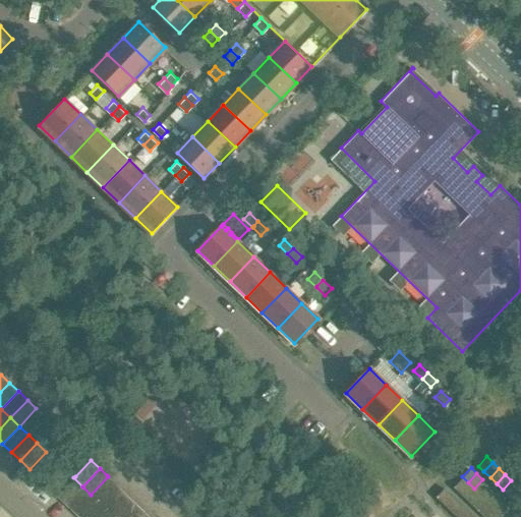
[(108,476),(91,495),(100,503),(117,485),(116,484),(108,476)]
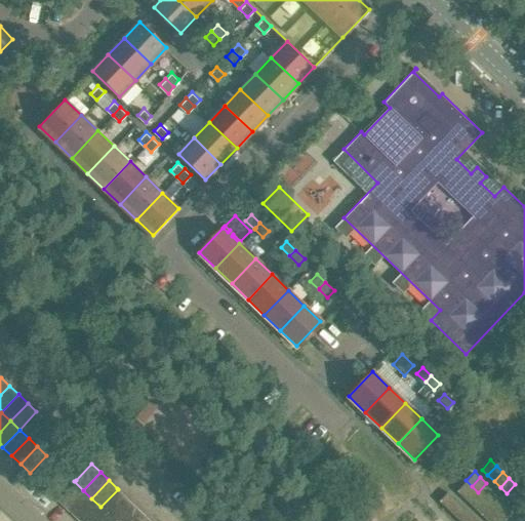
[(466,480),(456,489),(462,495),(472,486),(466,480)]
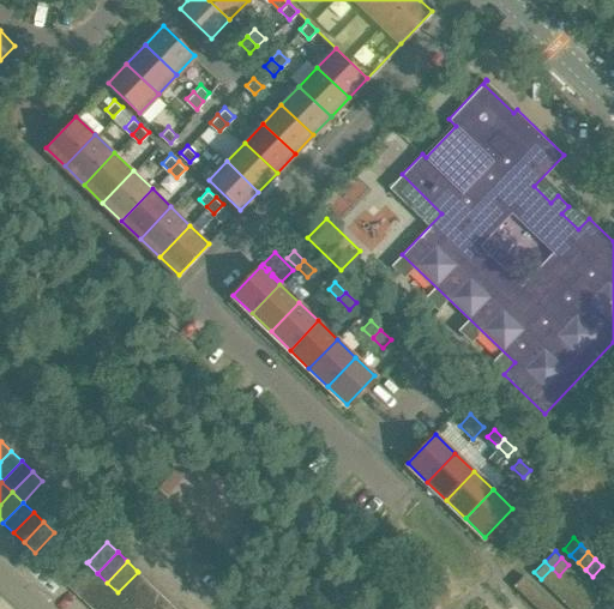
[(86,562),(67,584),(78,594),(97,573),(86,562)]
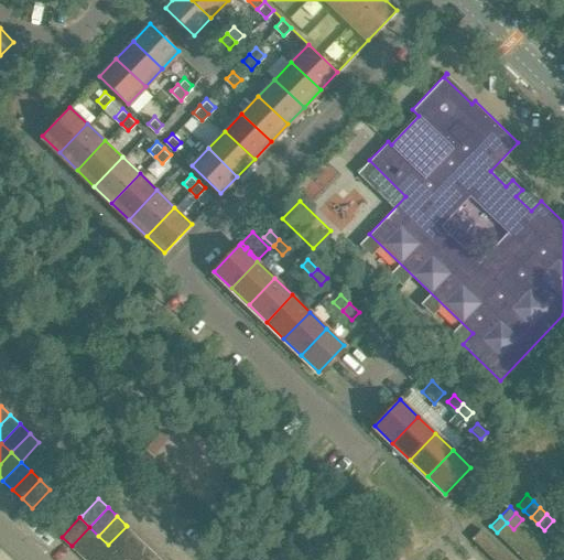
[(522,519),(513,529),(520,535),(529,525),(522,519)]
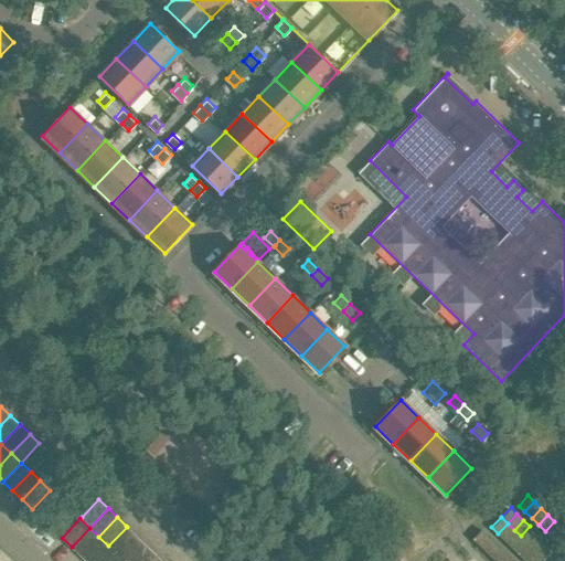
[(554,521),(545,531),(552,538),(561,527),(554,521)]
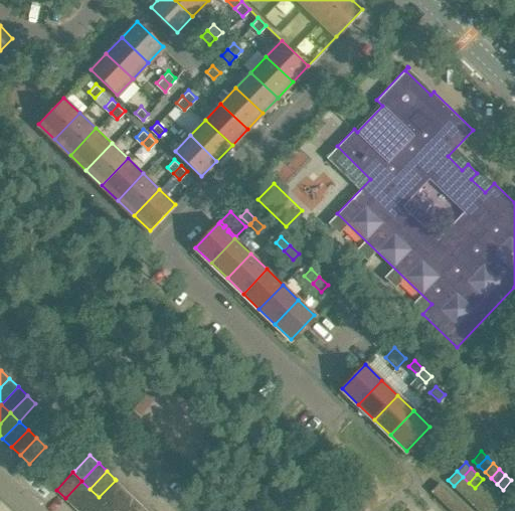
[(463,477),(454,486),(460,492),(469,483),(463,477)]
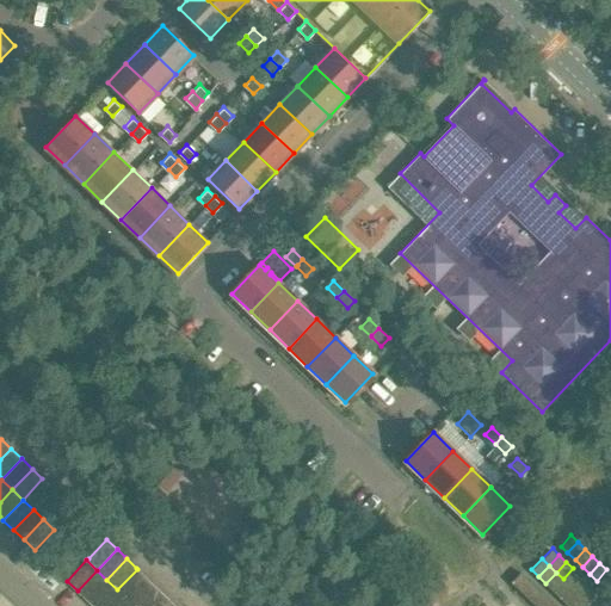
[(573,568),(563,579),(571,586),(580,575),(573,568)]
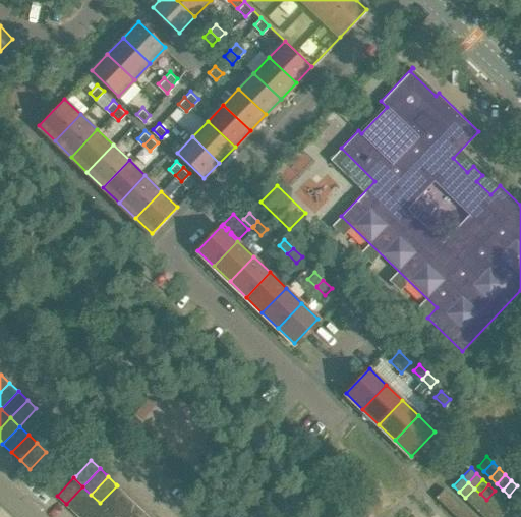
[(117,485),(100,503),(109,511),(126,494),(117,485)]
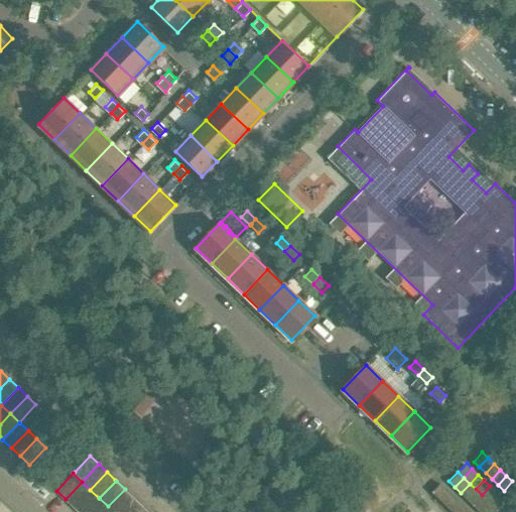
[(440,481),(431,491),(436,496),(445,487),(440,481)]
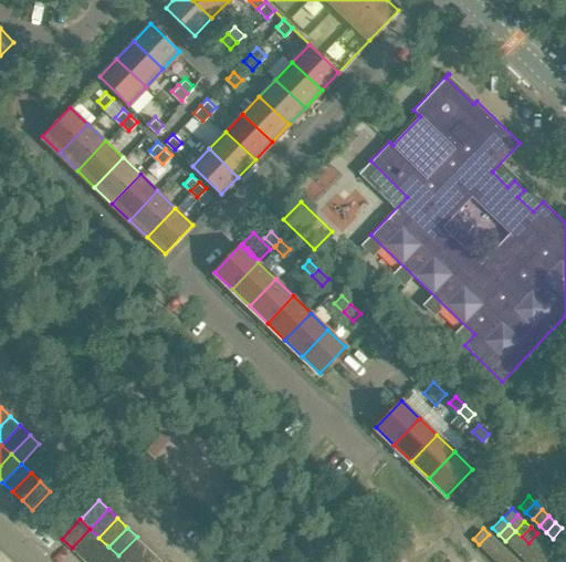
[(565,531),(562,528),(553,539),(559,544),(565,537),(565,531)]
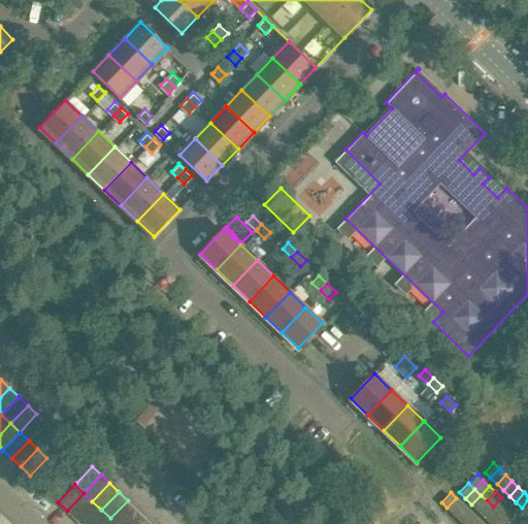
[(84,493),(67,511),(74,518),(75,519),(92,501),(84,493)]
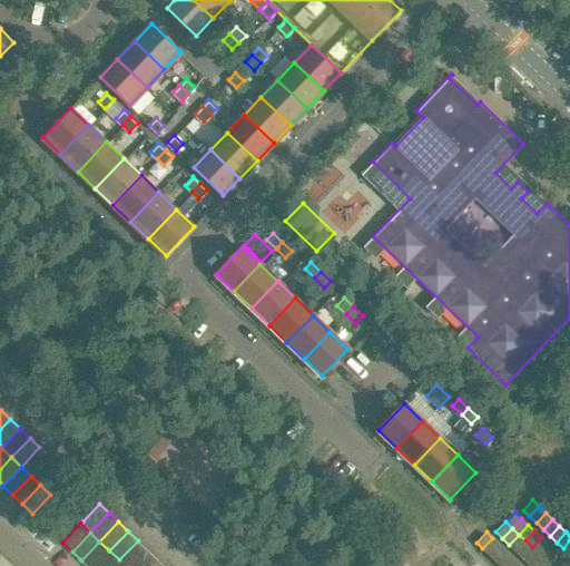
[(519,535),(509,545),(516,550),(526,540),(519,535)]
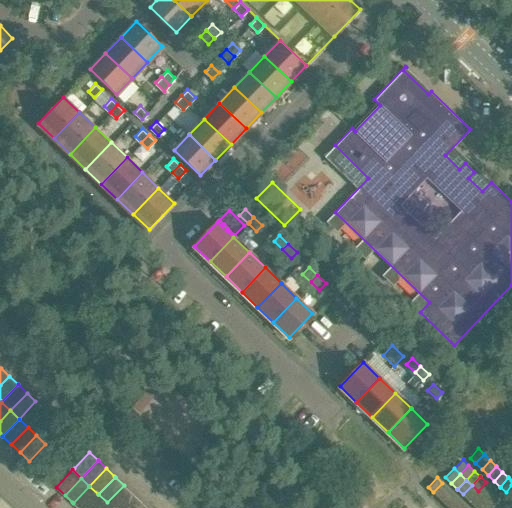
[(486,482),(478,491),(483,497),(492,488),(486,482)]
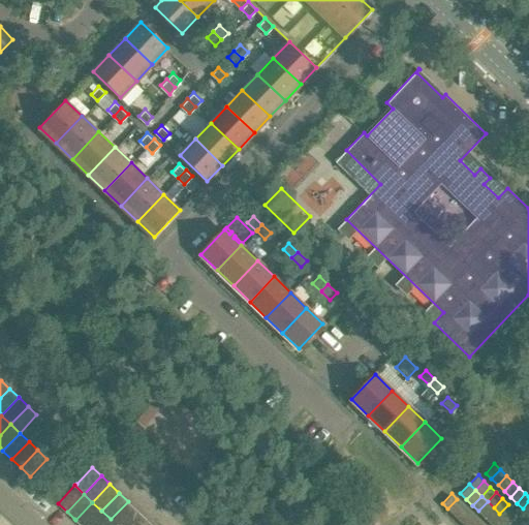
[(457,499),(447,508),(454,515),(463,505),(457,499)]
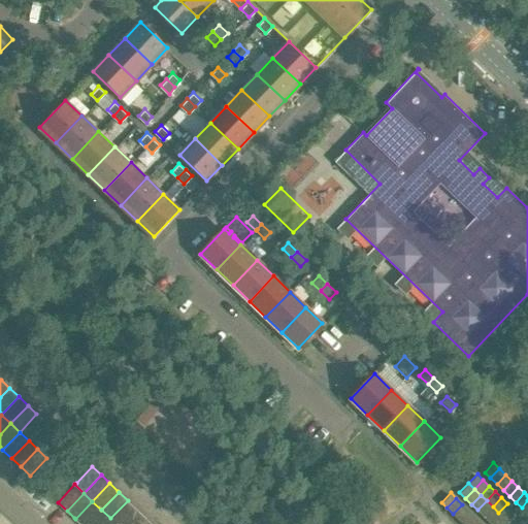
[(128,500),(110,518),(116,523),(122,523),(137,510),(128,500)]
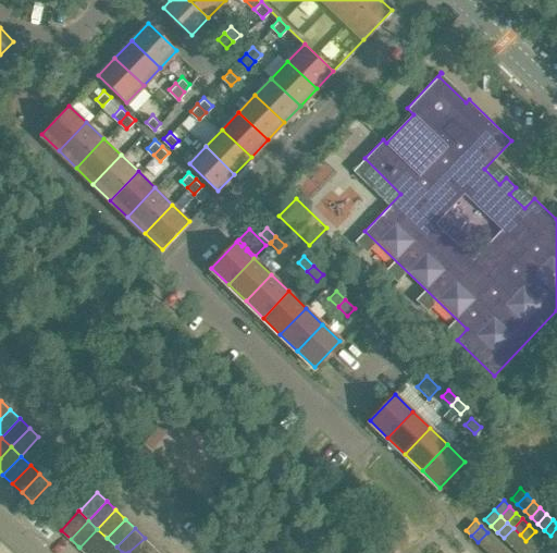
[(514,528),(504,538),(510,544),(520,535),(514,528)]
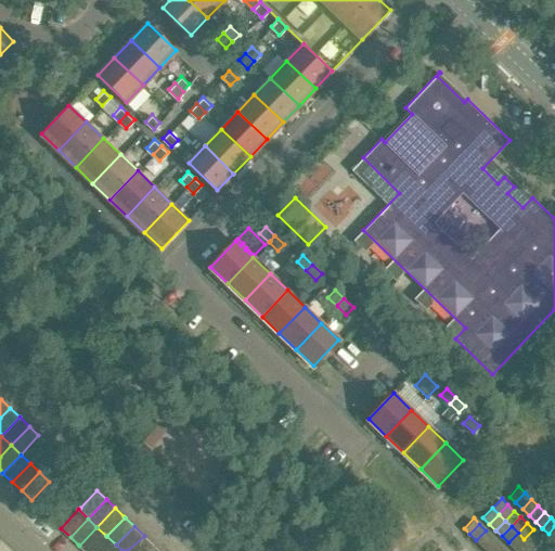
[(97,527),(79,546),(85,550),(91,550),(106,536),(97,527)]
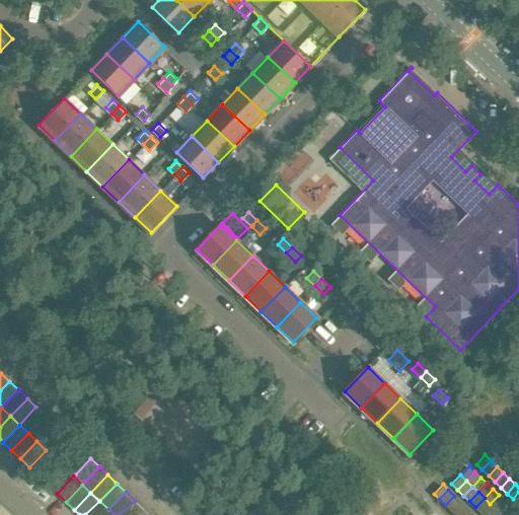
[(499,495),(490,504),(496,510),(505,501),(499,495)]
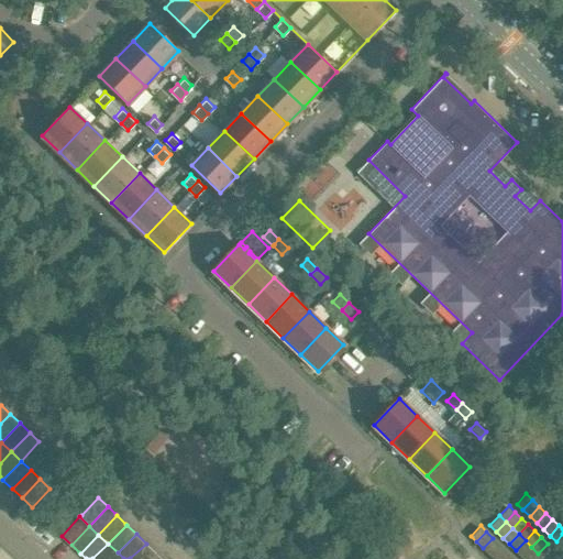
[(493,538),(483,548),(489,555),(499,545),(493,538)]
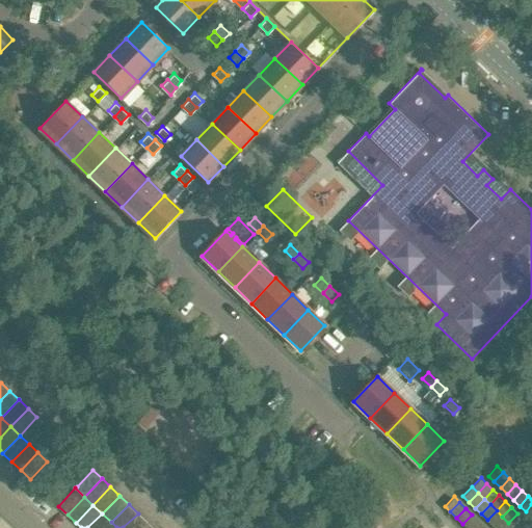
[(497,510),(487,520),(494,526),(502,517),(497,510)]
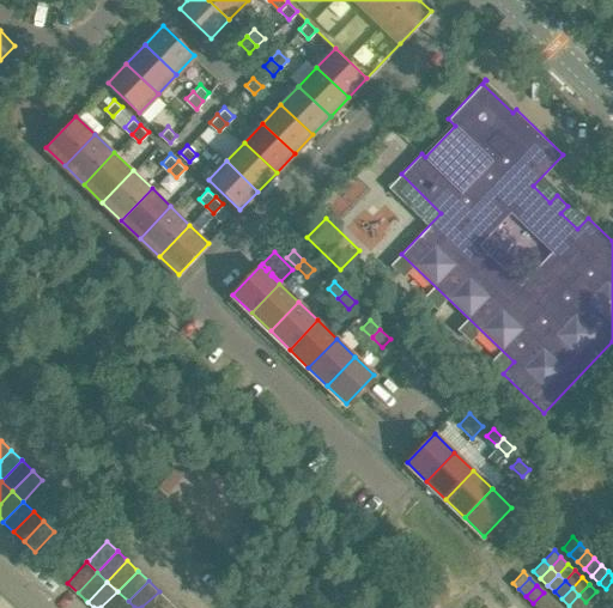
[(18,607),(0,590),(0,607),(18,607)]
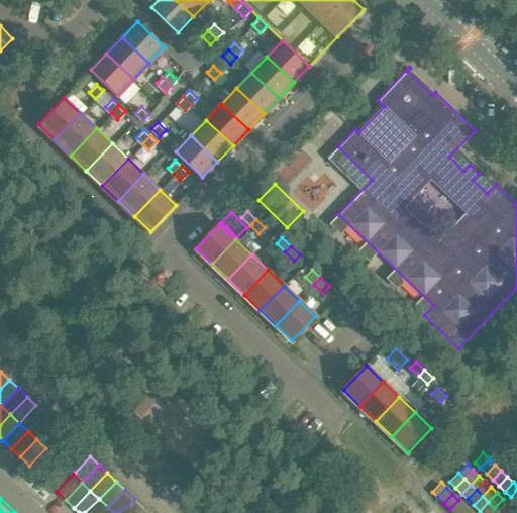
[(99,499),(85,512),(102,512),(108,507),(99,499)]
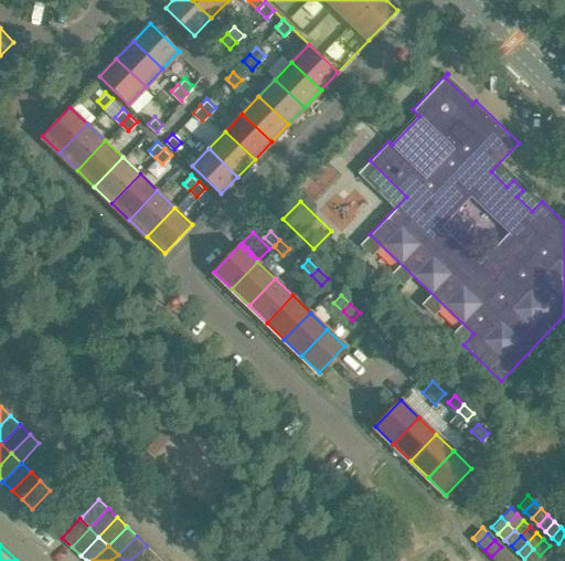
[(147,546),(130,560),(149,560),(156,554),(147,546)]
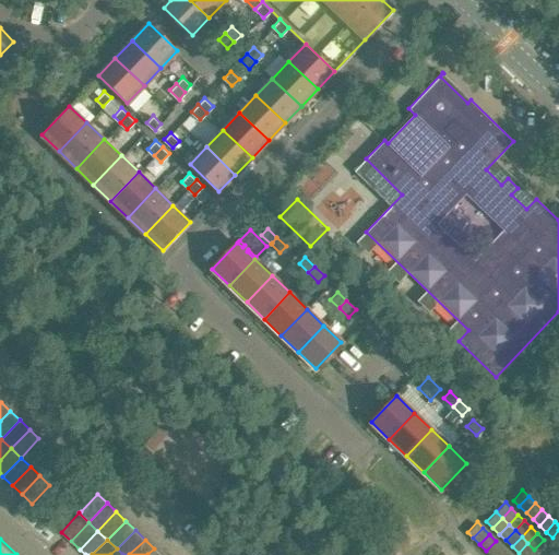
[(544,540),(534,550),(539,554),(540,554),(550,545),(544,540)]
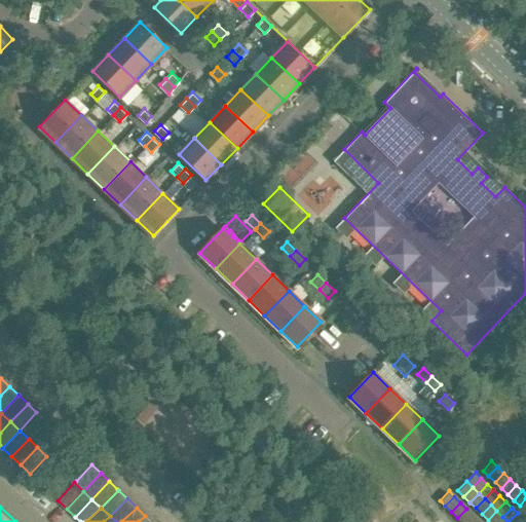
[(466,509),(457,518),(461,521),(465,521),(473,514),(466,509)]
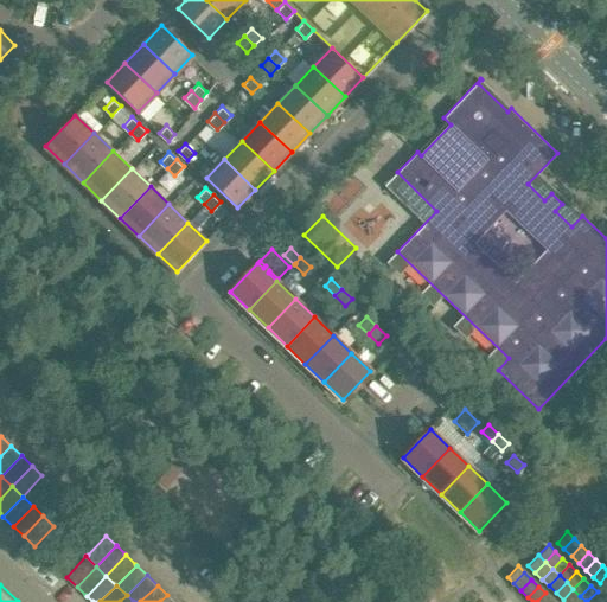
[(573,589),(563,600),(564,601),(574,601),(580,596),(573,589)]
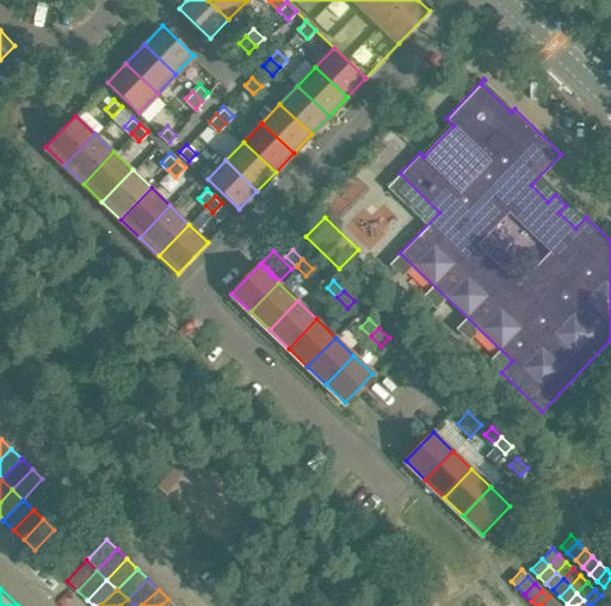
[(602,595),(591,605),(606,605),(609,604),(602,595)]
